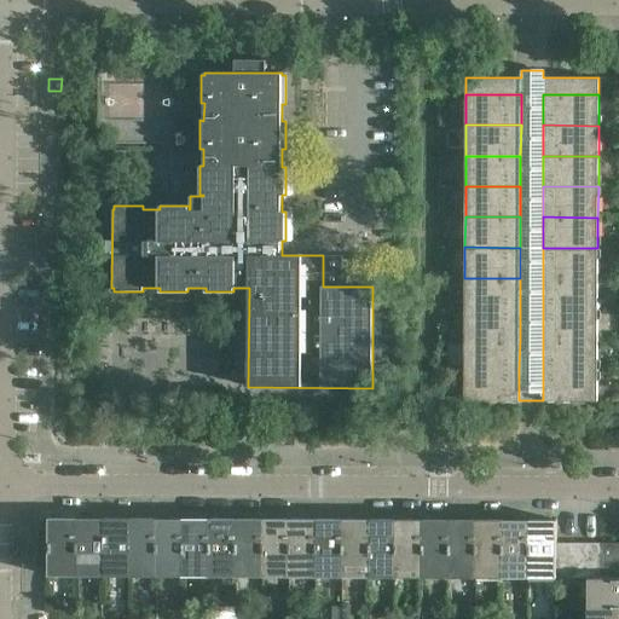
[(597,278),(597,248),(543,248),(543,278),(597,278)]
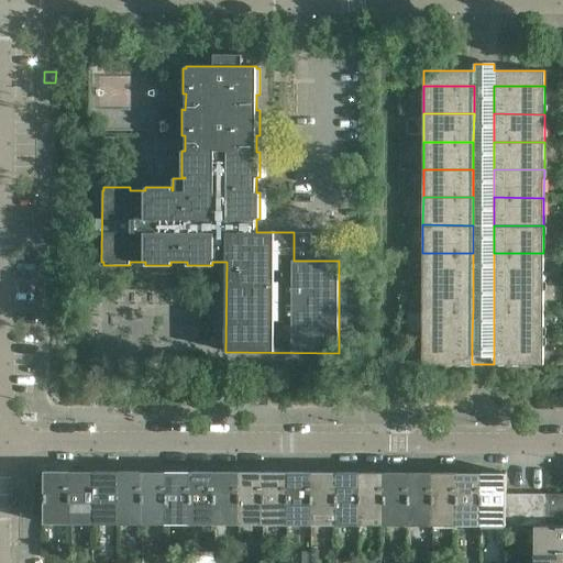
[(473,280),(473,253),(422,253),(422,280),(473,280)]
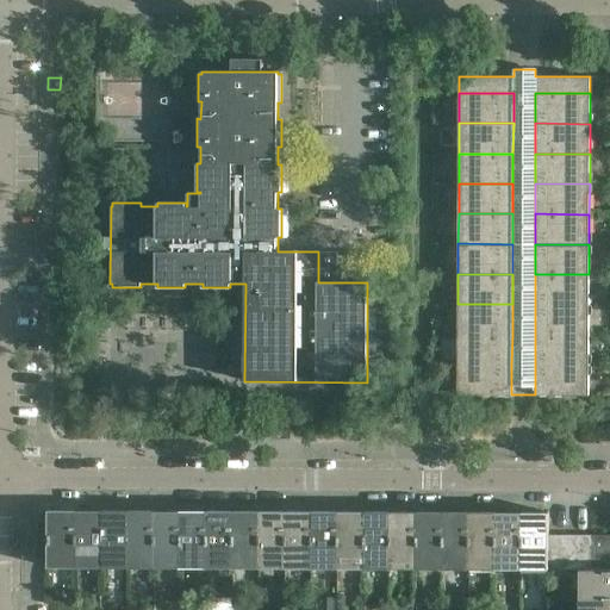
[(589,305),(589,274),(535,274),(535,304),(589,305)]
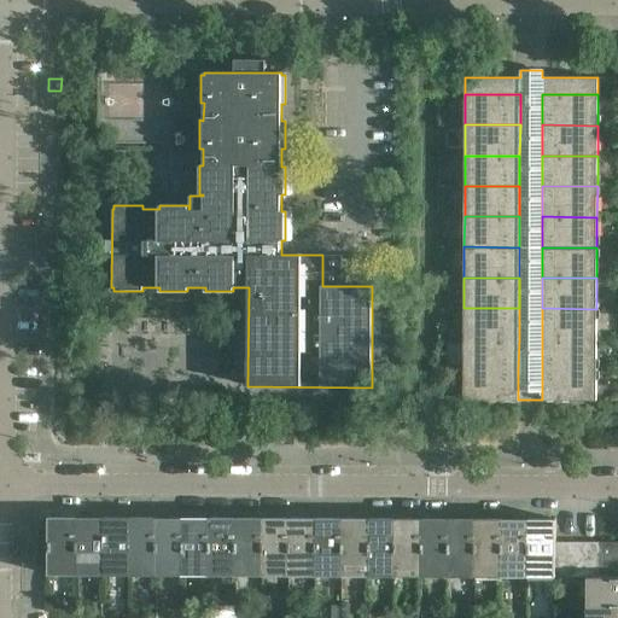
[(519,339),(519,308),(464,308),(464,338),(519,339)]
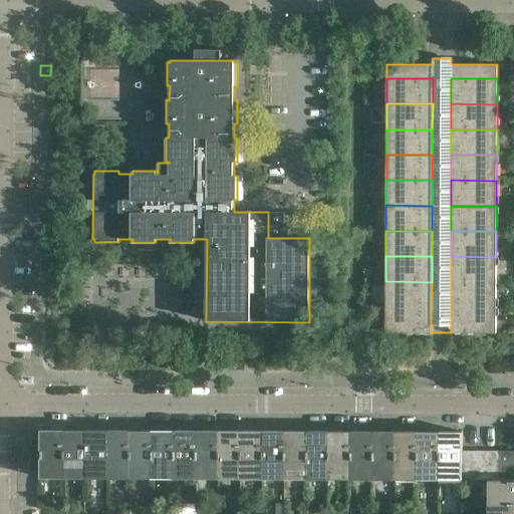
[(496,282),(496,257),(451,256),(451,282),(496,282)]
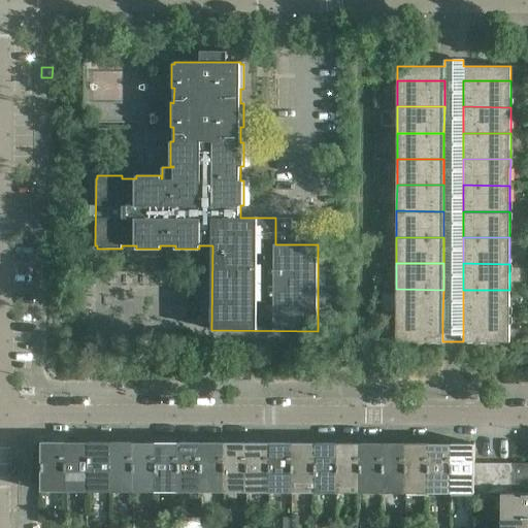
[(442,316),(443,290),(396,289),(396,316),(442,316)]
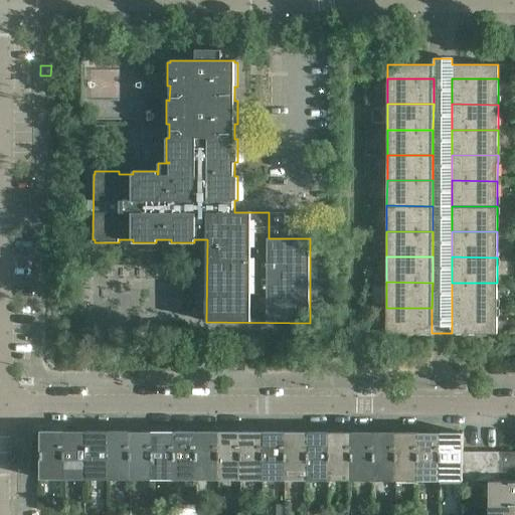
[(497,308),(497,283),(452,283),(452,308),(497,308)]
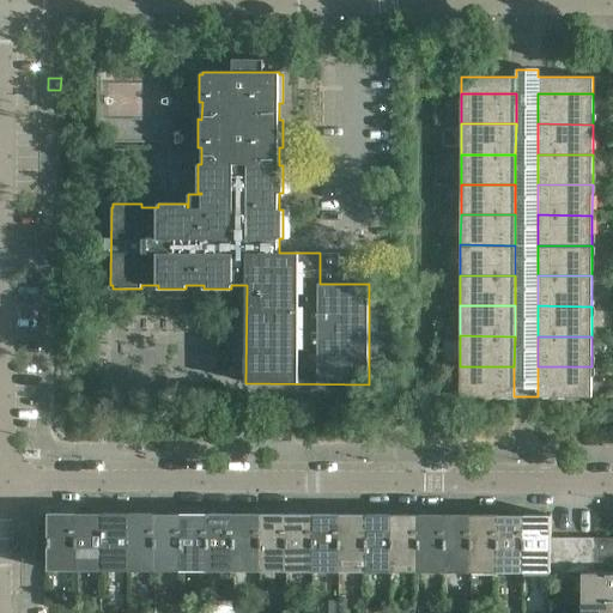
[(514,396),(514,366),(460,366),(460,398),(514,398),(514,396)]
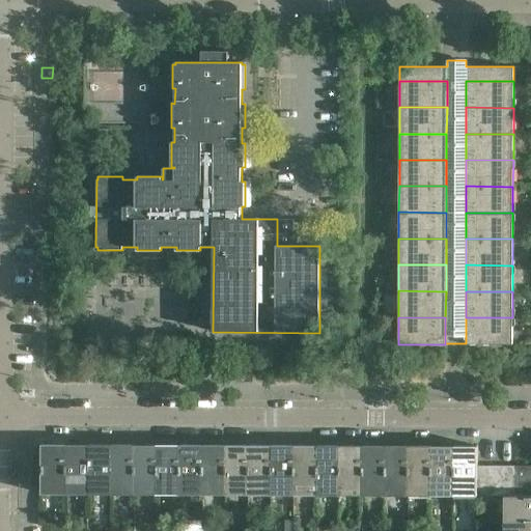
[(512,344),(512,317),(466,317),(466,343),(466,344),(512,344)]
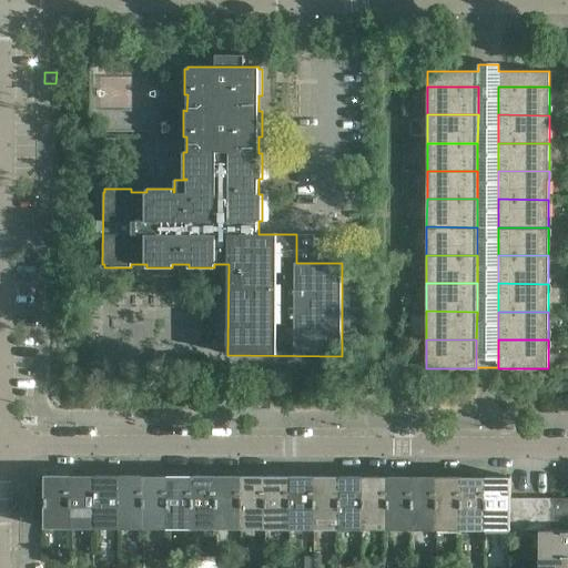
[(70,524),(70,480),(70,475),(46,475),(44,524),(70,524)]
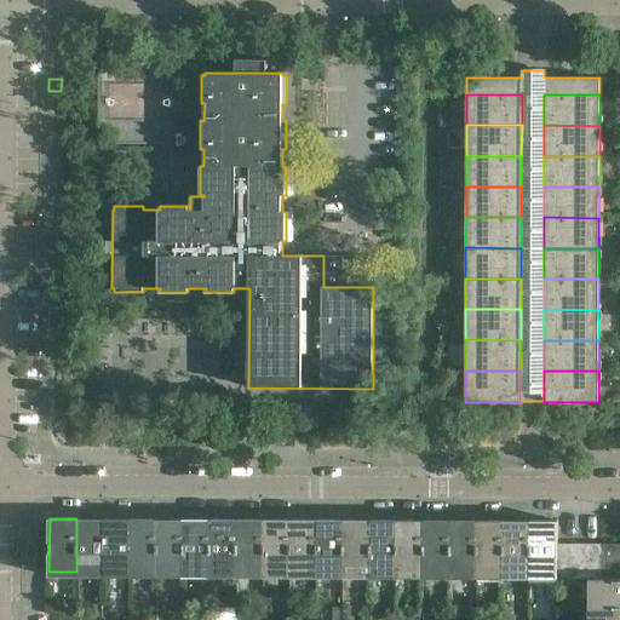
[(103,577),(103,524),(103,518),(76,518),(76,524),(76,572),(76,577),(103,577)]
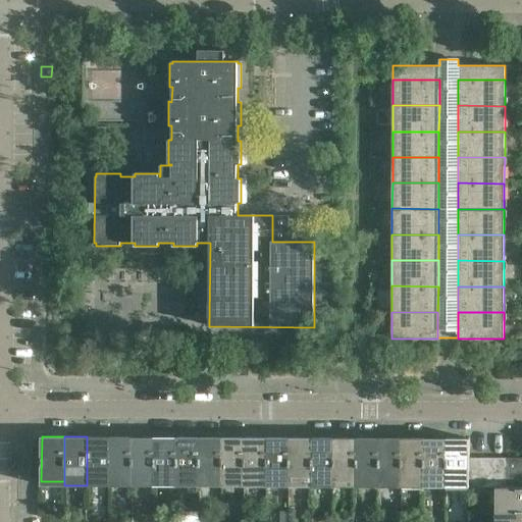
[(109,485),(109,481),(109,441),(109,436),(87,436),(87,441),(87,485),(109,485)]
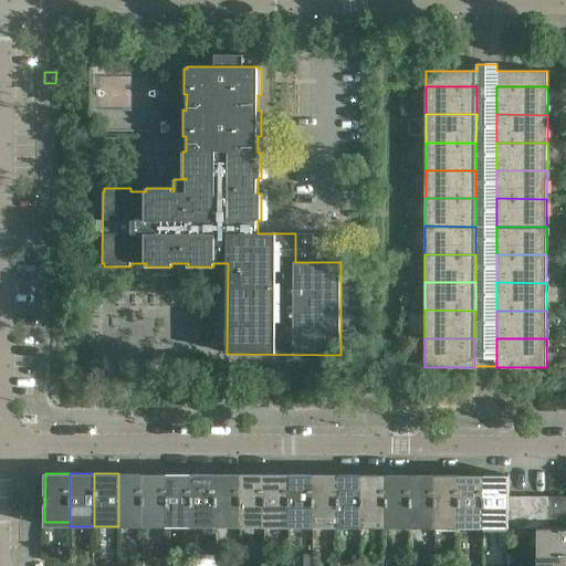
[(143,522),(143,479),(143,474),(118,473),(118,479),(118,522),(143,522)]
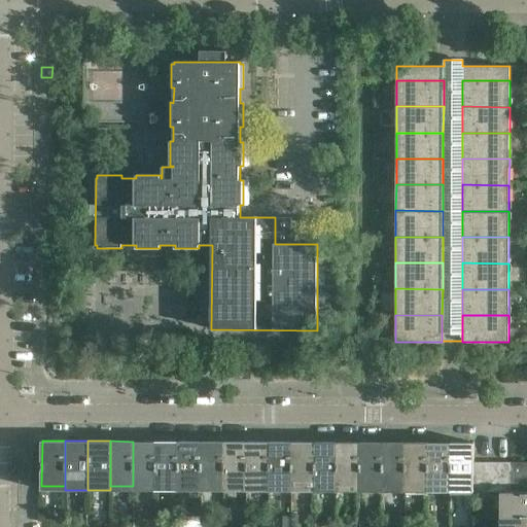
[(155,491),(155,446),(155,442),(133,442),(133,446),(133,486),(133,491),(155,491)]
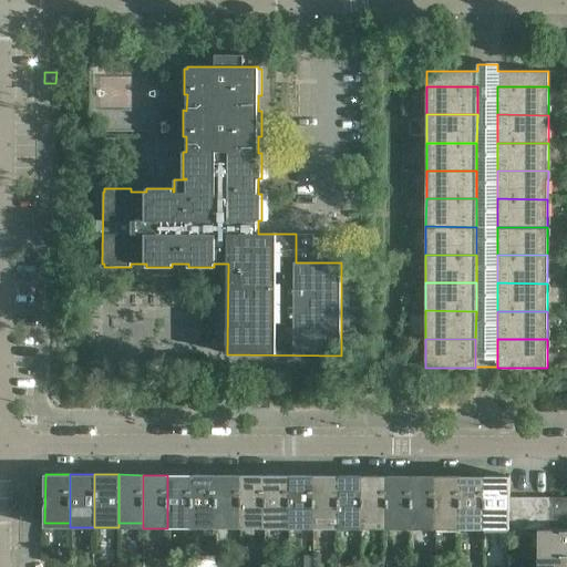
[(192,528),(192,481),(192,475),(167,475),(167,480),(167,528),(192,528)]
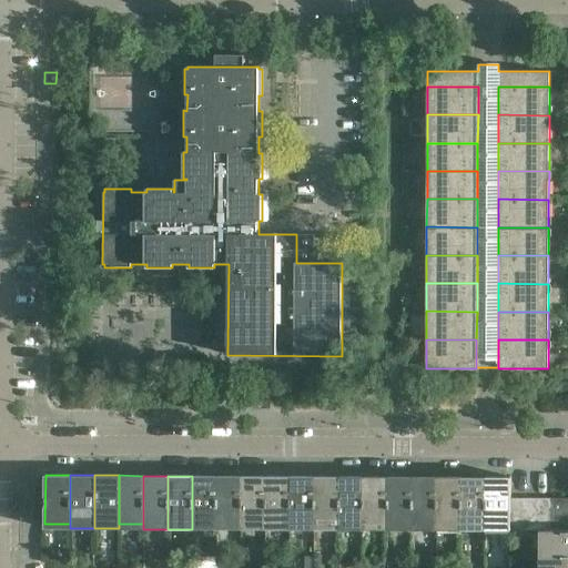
[(216,524),(216,482),(216,476),(192,476),(192,482),(192,529),(216,529),(216,524)]
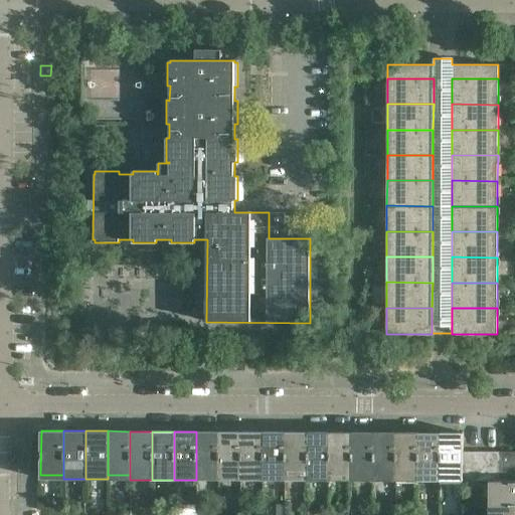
[(218,475),(218,437),(218,432),(196,432),(196,437),(196,475),(218,475)]
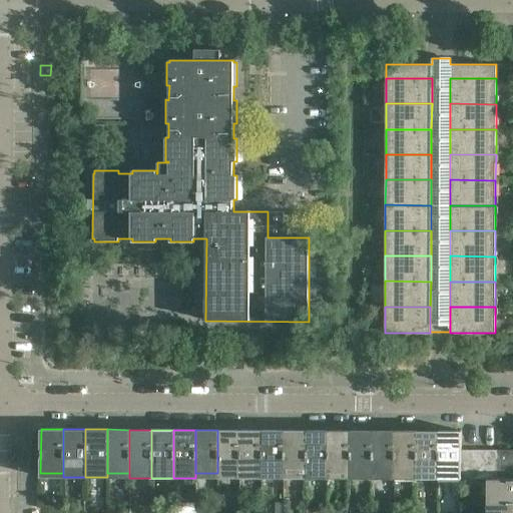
[(239,473),(239,435),(239,430),(217,430),(217,435),(217,473),(239,473)]
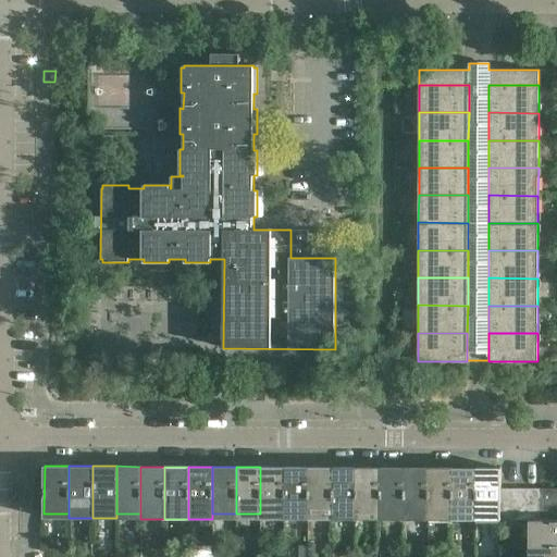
[(284,515),(284,472),(284,467),(260,467),(260,472),(260,514),(284,515)]
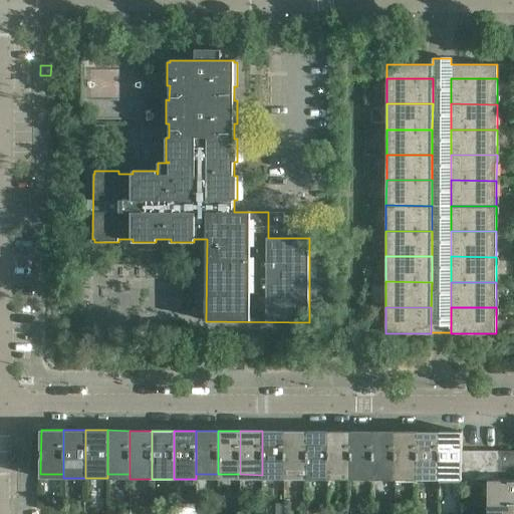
[(284,475),(284,436),(284,431),(262,431),(262,436),(262,475),(284,475)]
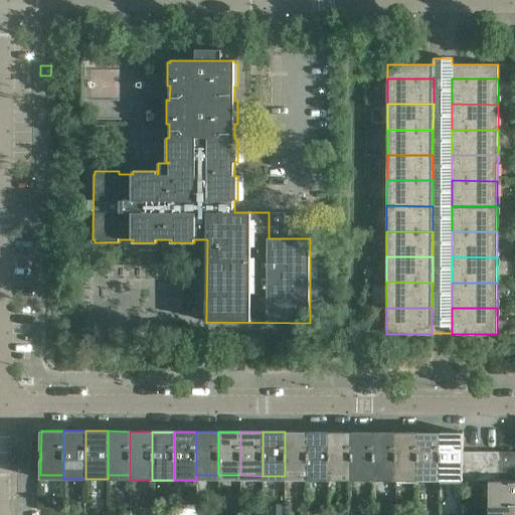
[(307,480),(307,476),(307,437),(307,432),(285,432),(285,437),(285,476),(285,480),(307,480)]
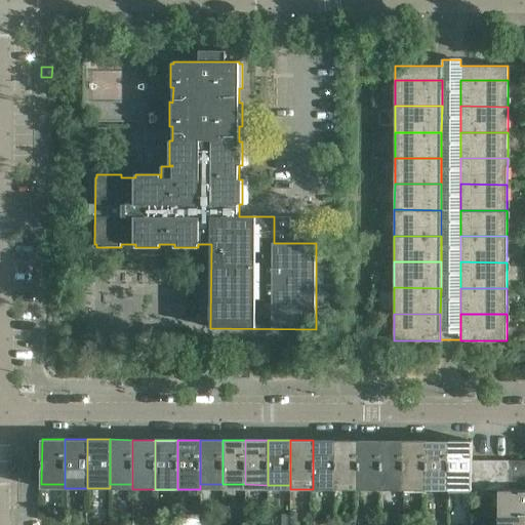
[(335,485),(335,445),(335,441),(313,440),(313,445),(313,485),(335,485)]
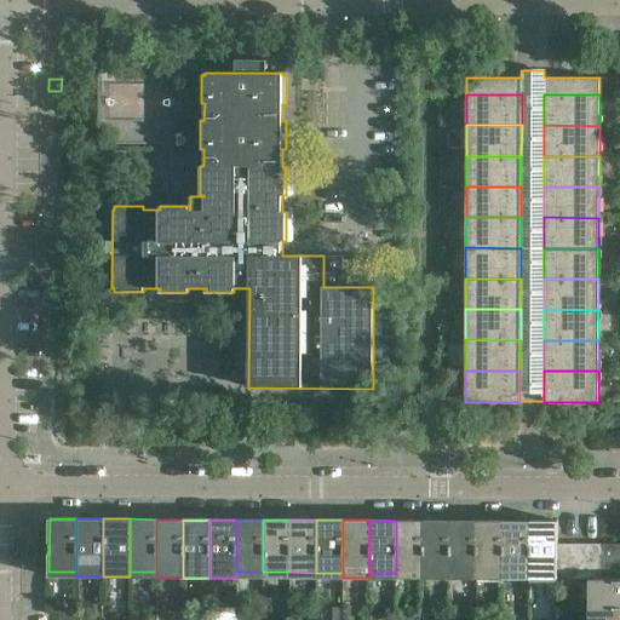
[(423,573),(423,526),(423,521),(396,521),(396,526),(396,573),(423,573)]
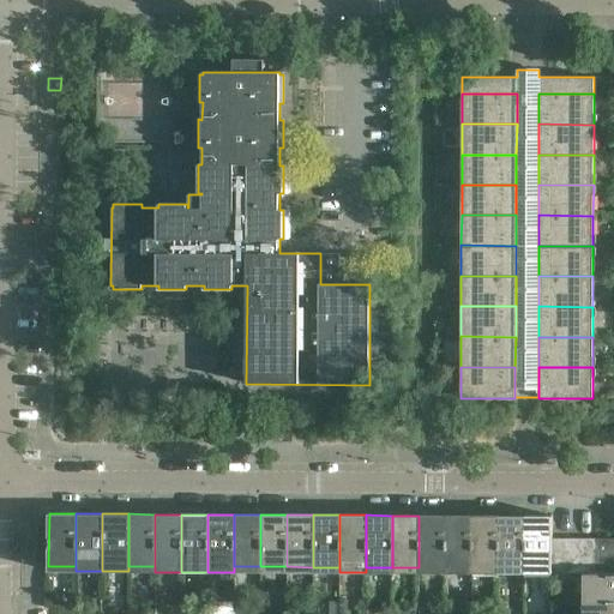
[(445,567),(445,522),(445,516),(419,516),(419,521),(419,567),(445,567)]
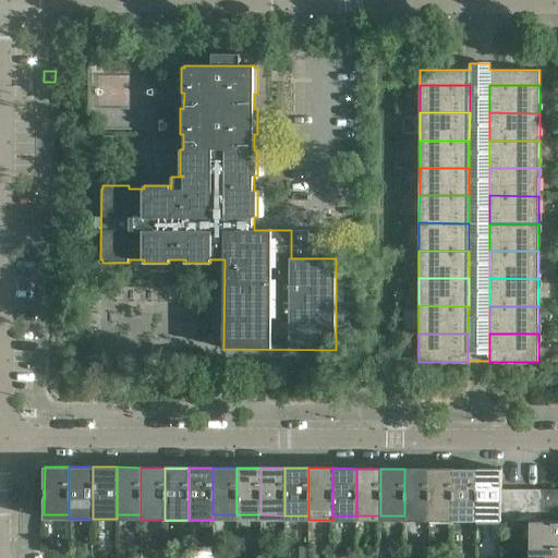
[(428,516),(428,474),(428,469),(404,469),(404,474),(404,516),(428,516)]
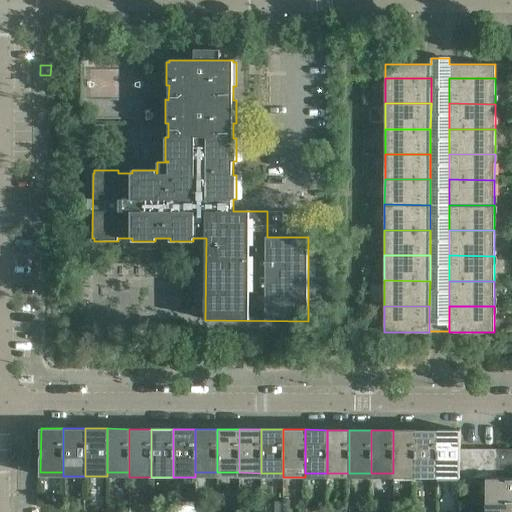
[(415,478),(415,435),(415,430),(393,430),(393,435),(393,473),(393,478),(415,478)]
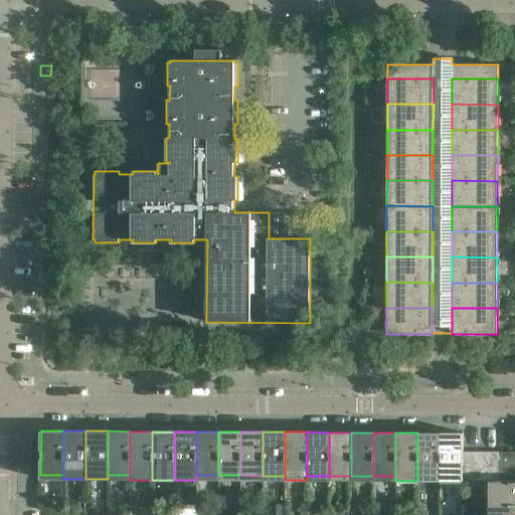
[(440,481),(440,438),(440,433),(417,433),(417,438),(417,481),(440,481)]
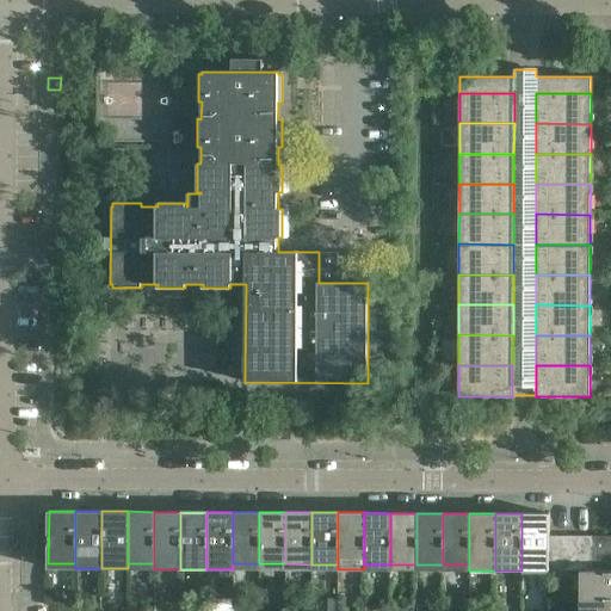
[(549,571),(549,536),(549,513),(522,513),(522,519),(522,571),(549,571)]
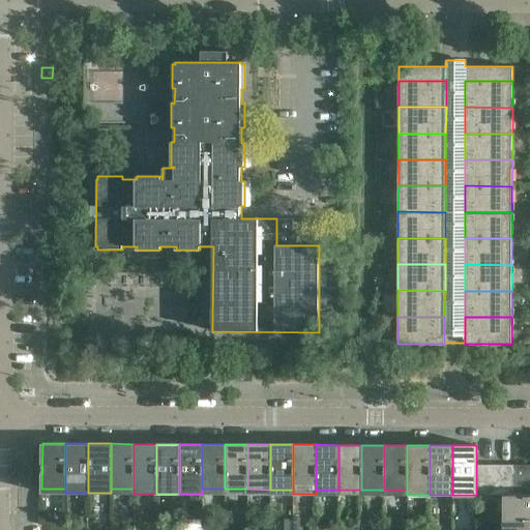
[(489,495),(489,465),(476,465),(476,495),(489,495)]
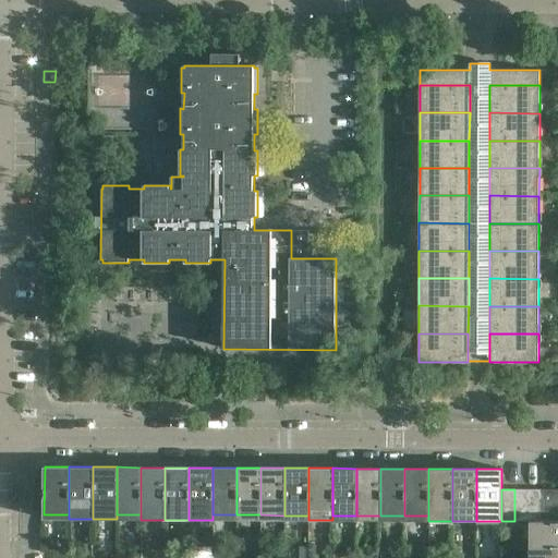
[(528,521),(528,489),(514,489),(514,521),(528,521)]
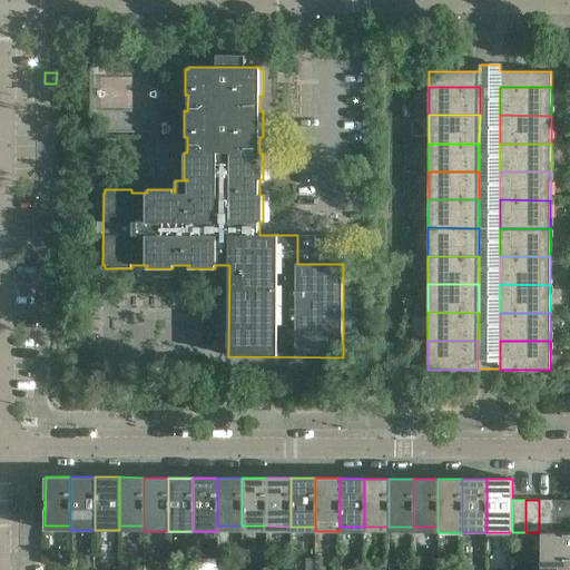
[(552,532),(552,517),(552,501),(539,500),(539,532),(547,532),(552,532)]
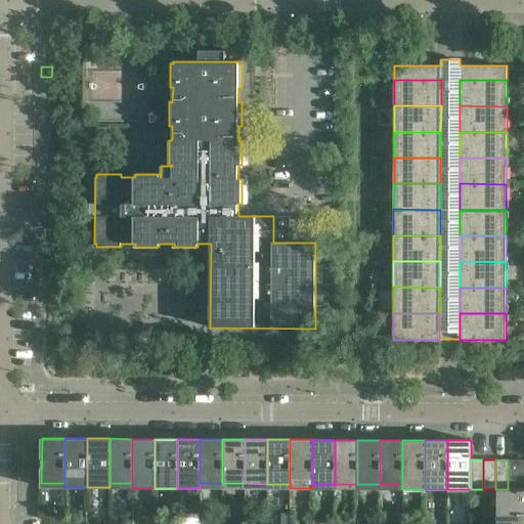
[(523,475),(523,460),(508,461),(508,475),(523,475)]
